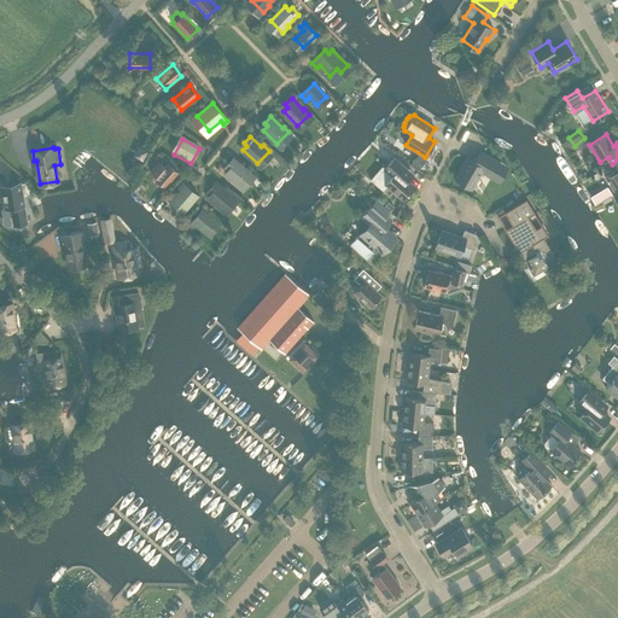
[(491,178),(500,162),(482,151),(476,162),(467,157),(461,167),(462,167),(455,180),(472,190),(482,172),(491,178)]
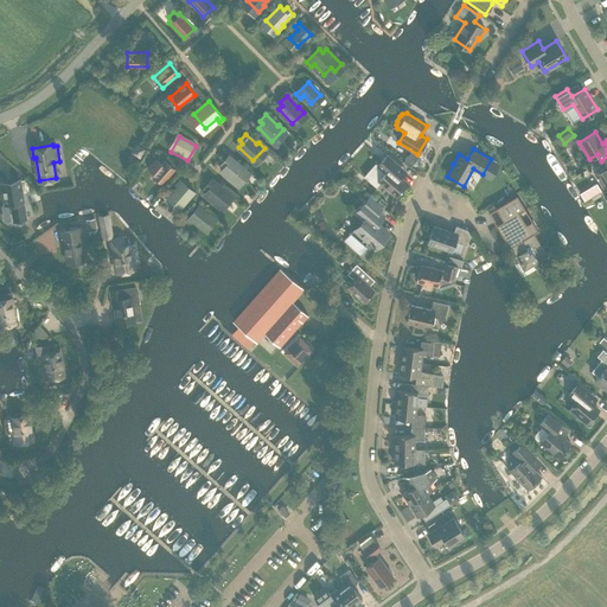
[(381,163),(375,163),(363,177),(376,187),(379,183),(396,196),(408,183),(396,172),(401,166),(388,154),(381,163)]
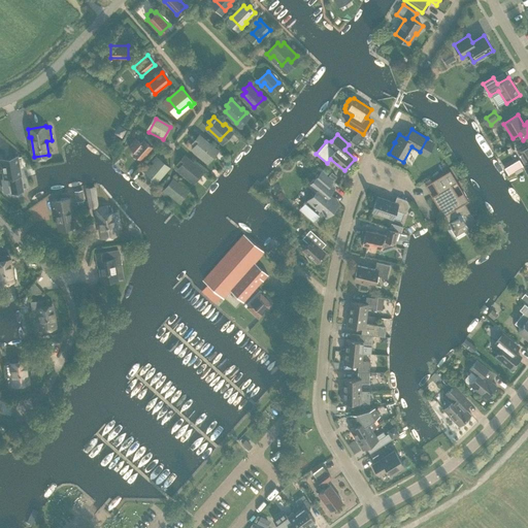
[(205,159),(215,149),(198,135),(193,141),(195,143),(192,147),(205,159)]
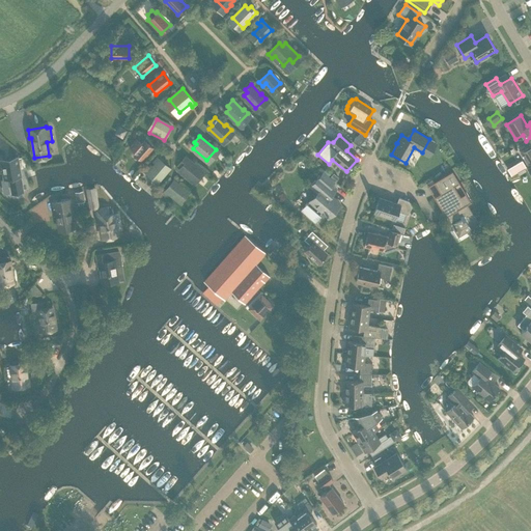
[(530,137),(526,141),(529,146),(521,151),(526,162),(530,159),(530,137)]
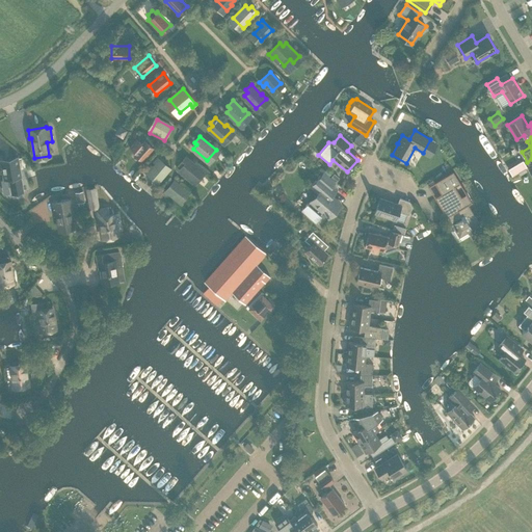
[(142,161),(154,149),(144,140),(141,143),(136,138),(129,148),(134,152),(133,153),(142,161)]
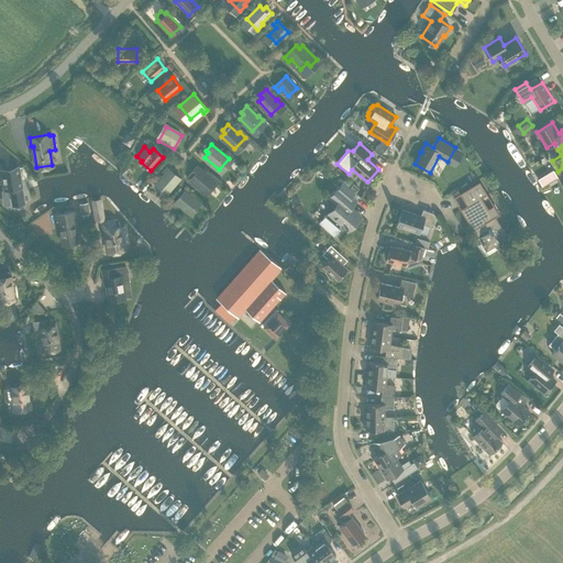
[(534,166),(544,183),(559,174),(549,157),(534,166)]
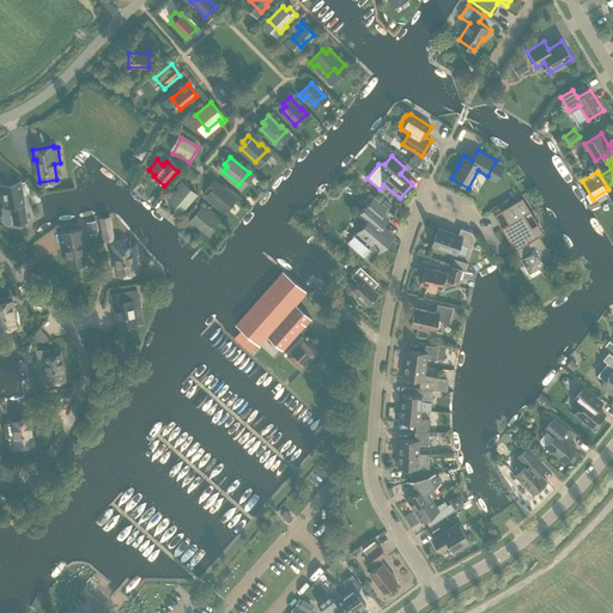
[(26,220),(20,181),(1,184),(5,206),(11,206),(13,223),(26,220)]
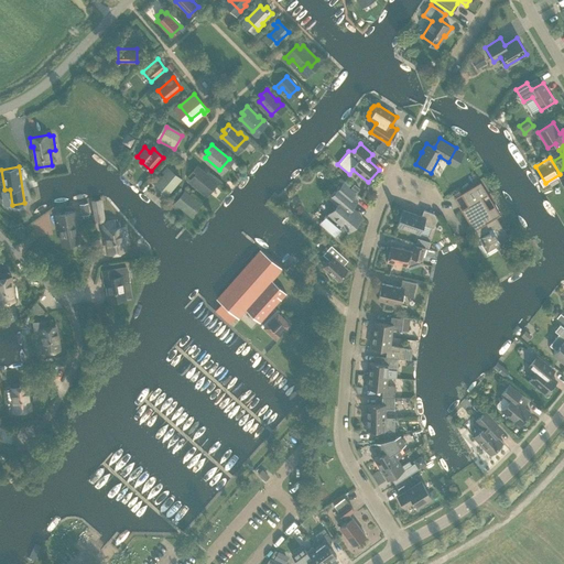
[(169,190),(180,176),(167,166),(163,172),(166,174),(160,182),(169,190)]
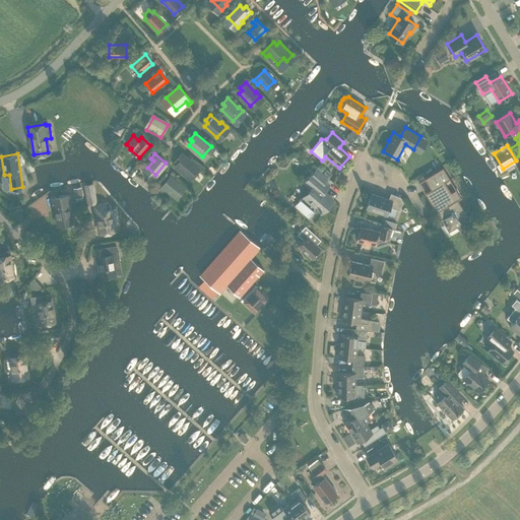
[(188,177),(197,166),(192,160),(190,163),(181,153),(176,159),(178,163),(175,166),(188,177)]
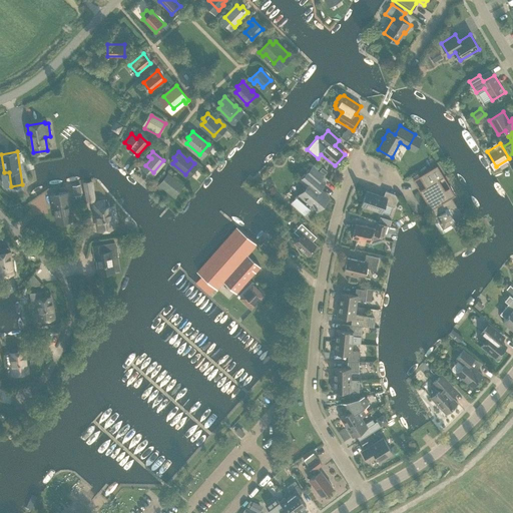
[(463,215),(451,196),(455,194),(436,162),(419,173),(426,184),(419,187),(433,211),(439,220),(435,223),(442,234),(453,227),(450,223),(463,215)]
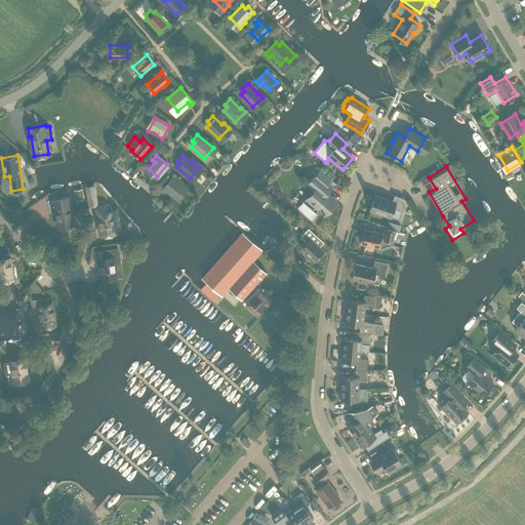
[(307,198),(307,199),(304,201),(297,207),(312,219),(317,213),(316,212),(319,209),(324,213),(335,200),(325,192),(330,186),(328,184),(331,179),(319,169),(307,184),(314,190),(307,198)]
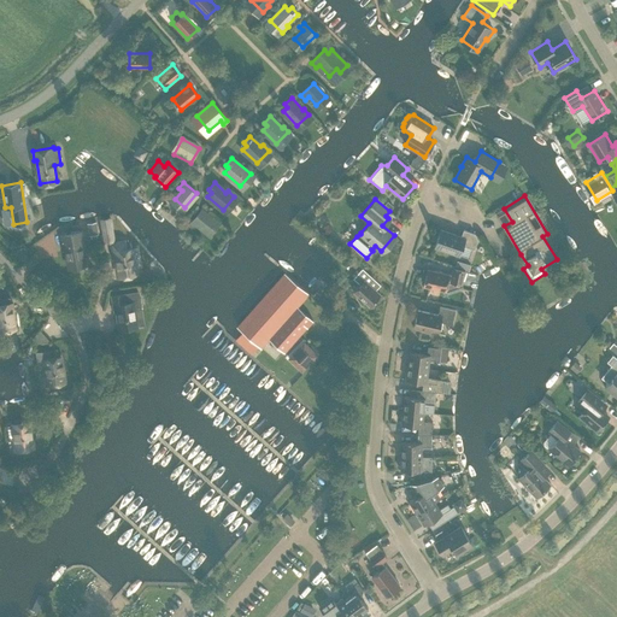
[(200,210),(189,223),(194,228),(198,224),(206,231),(215,222),(200,210)]
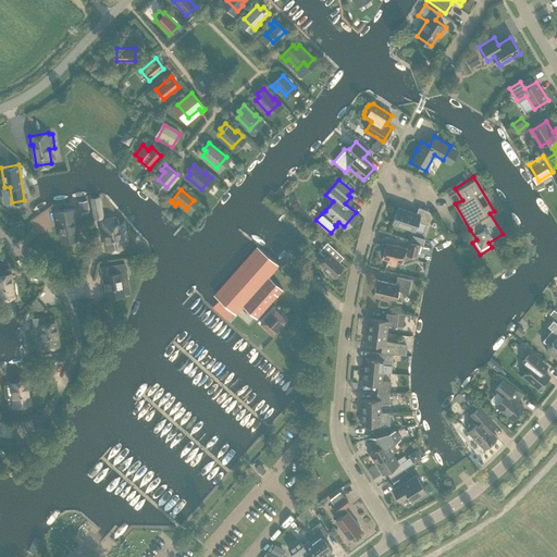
[(104,218),(100,195),(89,197),(94,220),(104,218)]
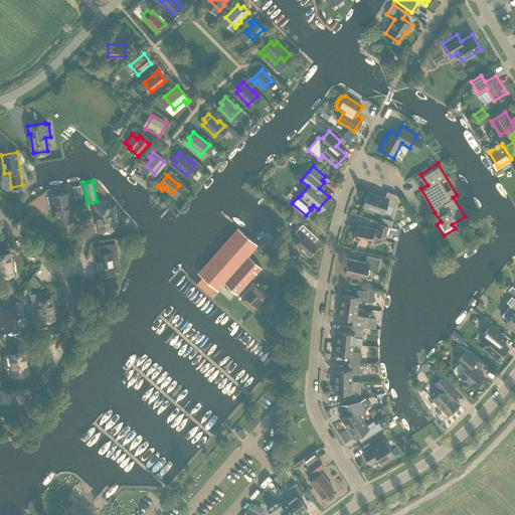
[(81,194),(79,184),(72,186),(73,196),(81,194)]
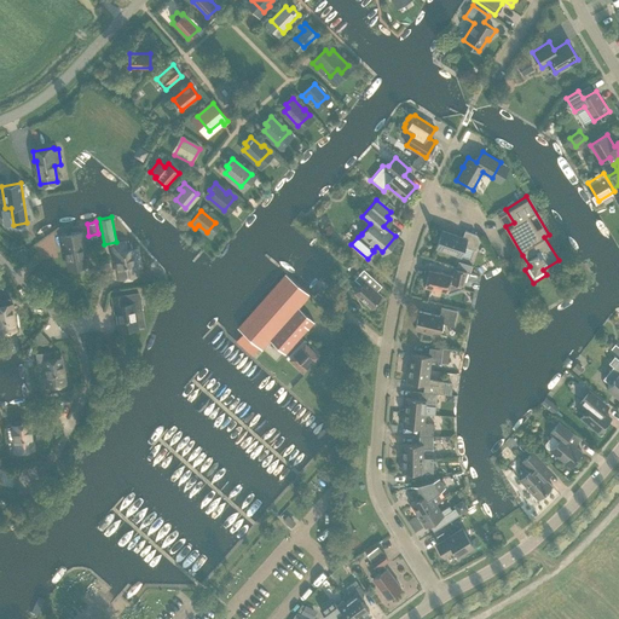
[(476,250),(479,241),(476,235),(466,230),(463,237),(443,231),(437,248),(461,256),(464,247),(476,250)]
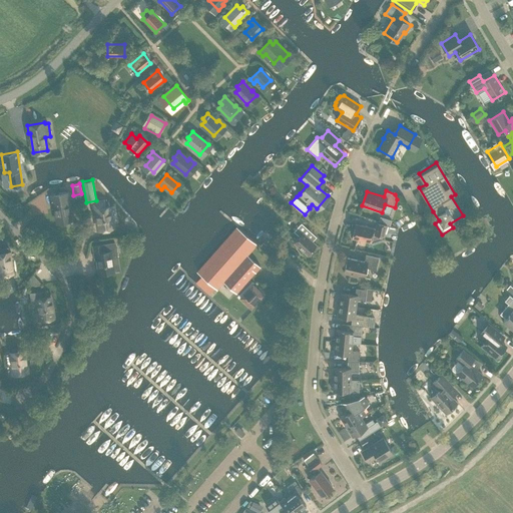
[(71,219),(71,218),(76,217),(75,209),(69,210),(68,205),(71,205),(69,191),(50,195),(52,202),(53,202),(57,222),(71,219)]
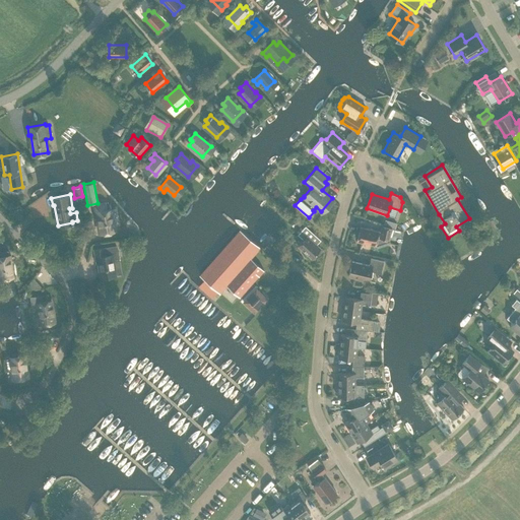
[(96,212),(100,233),(114,230),(111,209),(106,210),(105,203),(93,205),(95,212),(96,212)]
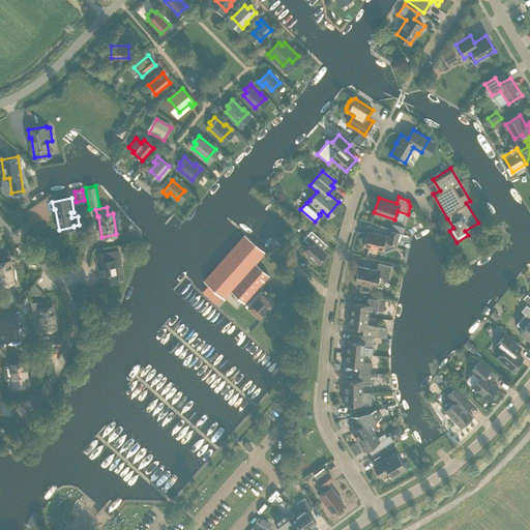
[(318,263),(327,253),(317,243),(321,239),(312,230),(303,239),(310,244),(303,251),(318,263)]
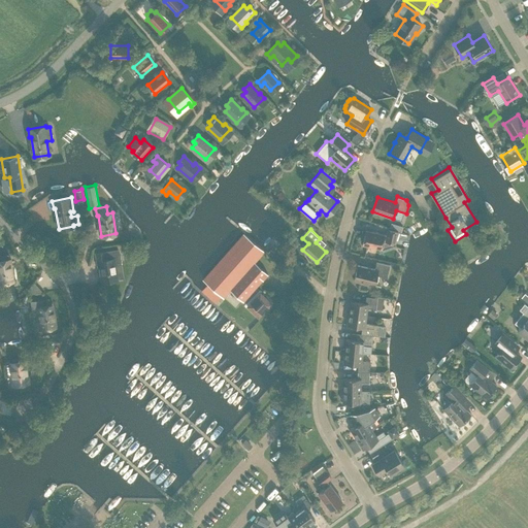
[(382,249),(383,244),(389,242),(395,244),(398,231),(388,229),(386,235),(365,231),(362,244),(382,249)]
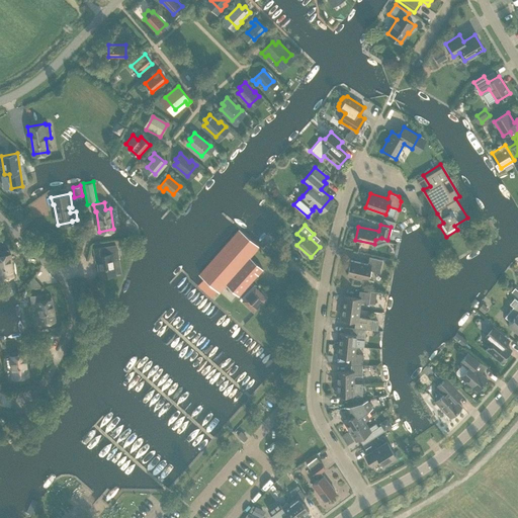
[(259,246),(240,229),(199,274),(219,291),(225,284),(238,296),(263,268),(249,256),(259,246)]
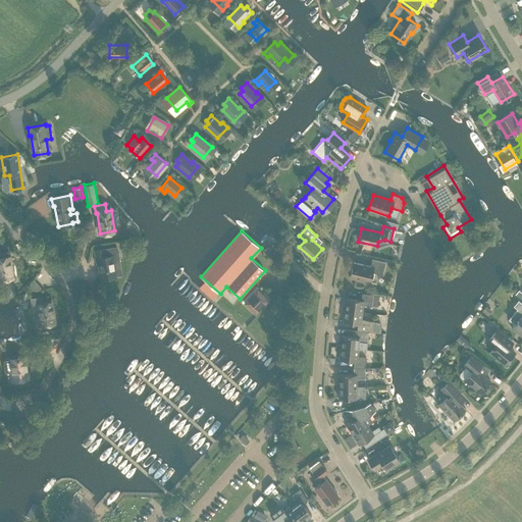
[(117,247),(104,249),(95,250),(97,263),(99,263),(101,277),(115,275),(121,274),(117,247)]
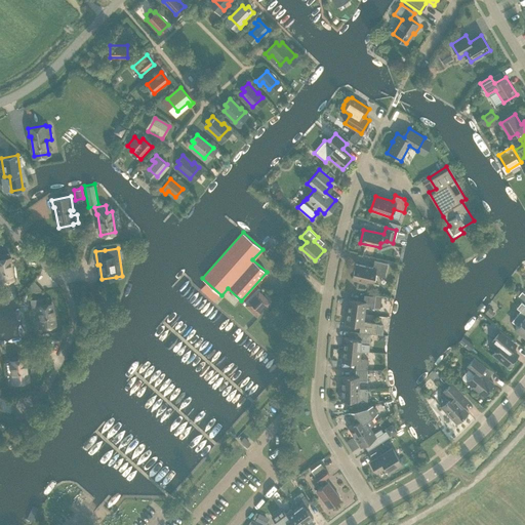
[(9,258),(8,252),(0,254),(1,259),(0,259),(0,280),(12,279),(9,257),(9,258)]
